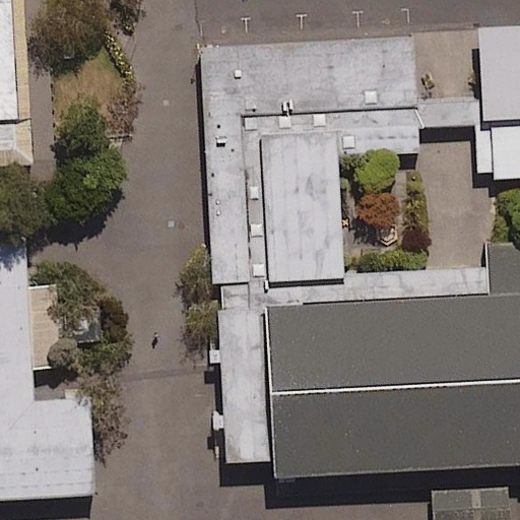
[(0,0),(0,163),(27,161),(18,0),(0,0)]
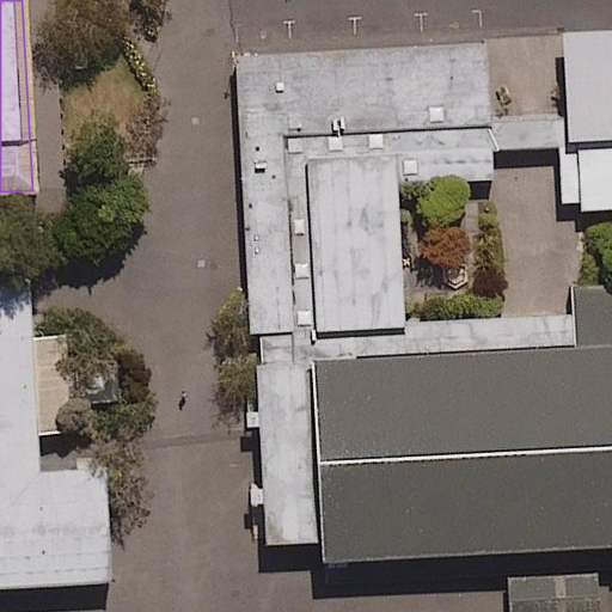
[(611,29),(484,37),(231,53),(248,337),(259,336),(261,363),(255,365),(265,545),(322,542),(311,359),(611,341),(611,29)]
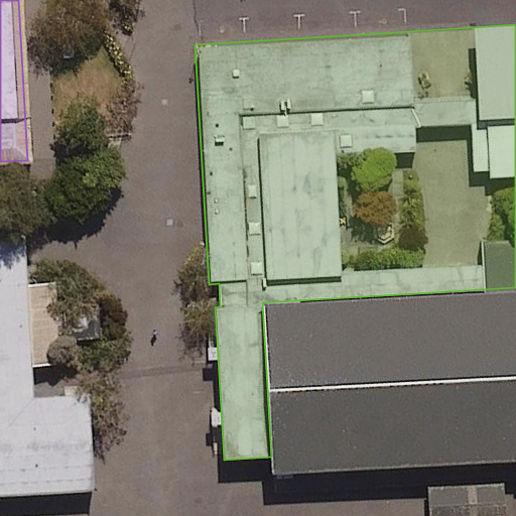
[(0,497),(93,493),(88,400),(45,403),(35,221),(0,223),(0,497)]
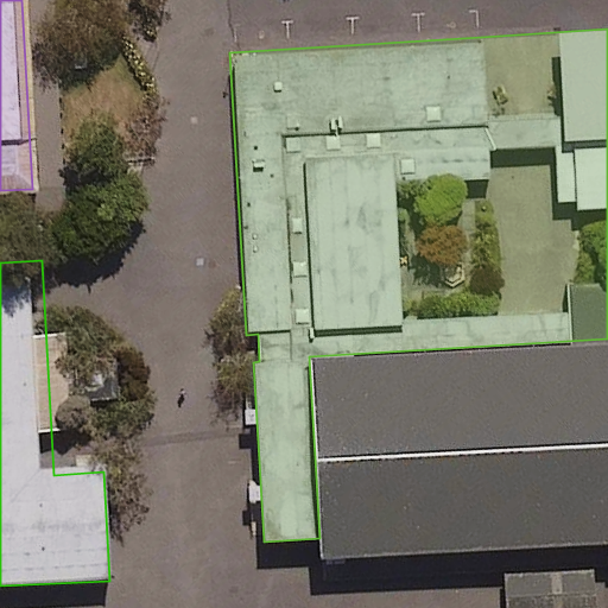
[(607,339),(309,356),(320,538),(321,561),(607,545),(607,339)]
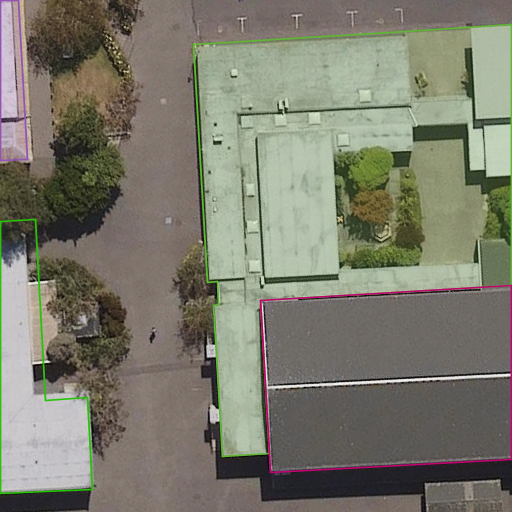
[(502,511),(500,483),(430,488),(431,511),(502,511)]
